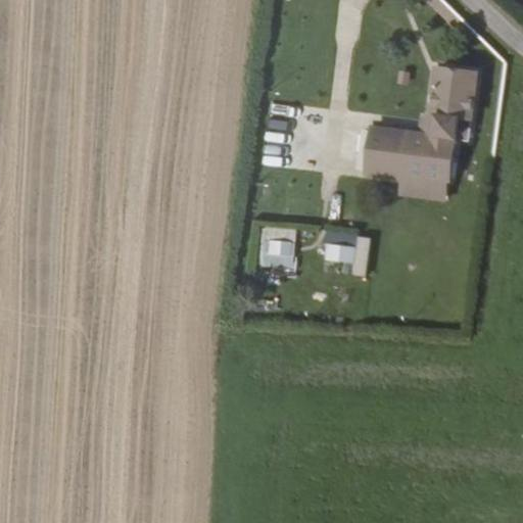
[(439,68),(432,139),(470,143),(477,74),(439,68)]
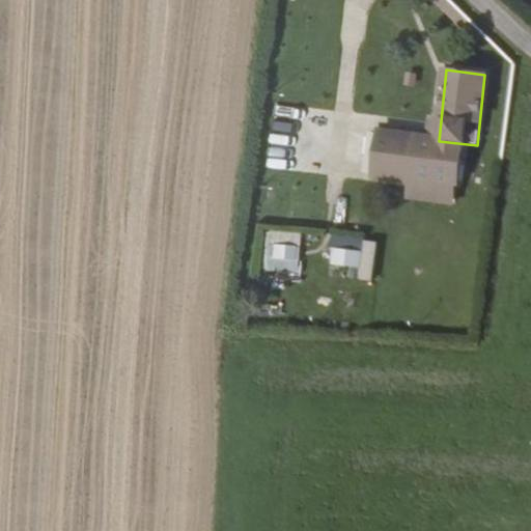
[(296,273),(297,231),(261,230),(260,272),(296,273)]
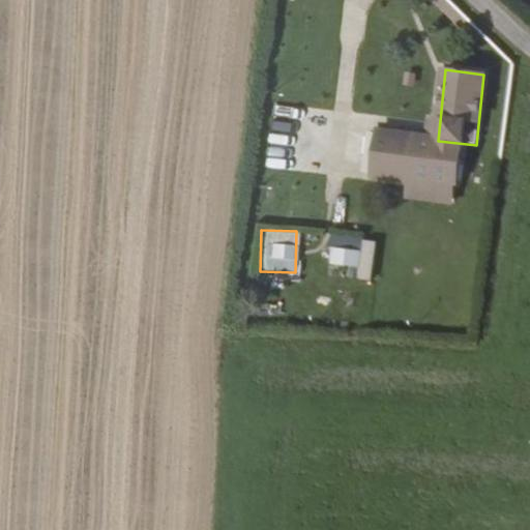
[(329,266),(357,267),(357,280),(373,280),(374,237),(329,236),(329,266)]
